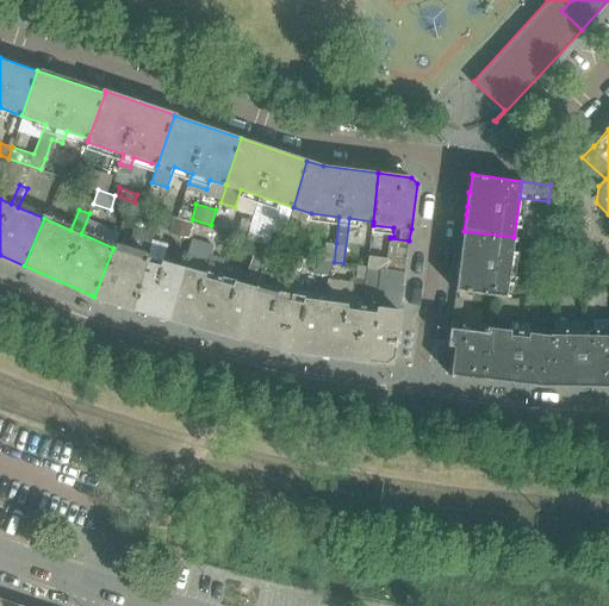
[(190,237),(193,222),(174,217),(169,232),(190,237)]
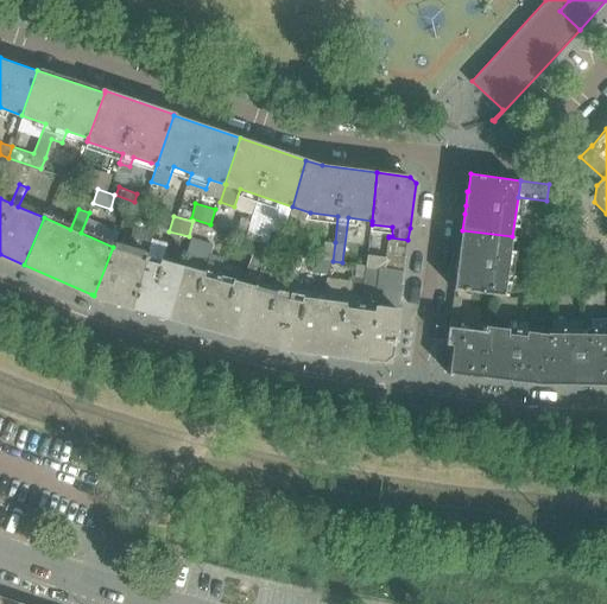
[(245,237),(251,220),(241,216),(236,234),(245,237)]
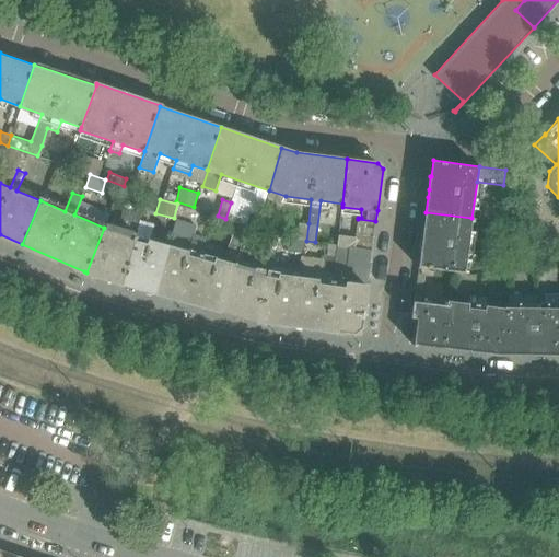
[(234,221),(240,205),(231,202),(225,219),(234,221)]
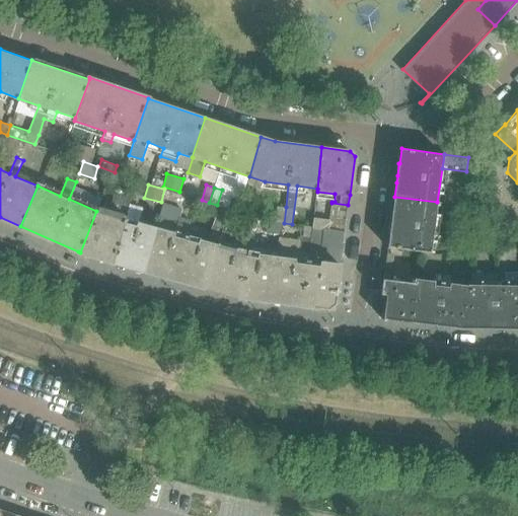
[(431,252),(434,230),(437,202),(394,197),(393,211),(392,211),(390,230),(390,231),(388,246),(431,252)]
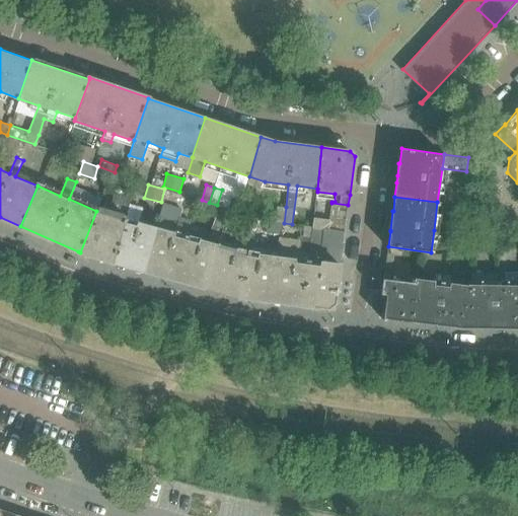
[(312,227),(313,227),(345,230),(348,205),(331,203),(329,218),(314,217),(312,227)]
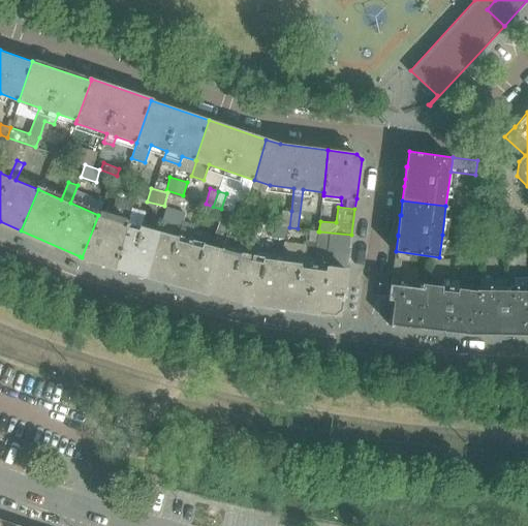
[(289,227),(291,211),(283,210),(281,226),(286,227),(289,227)]
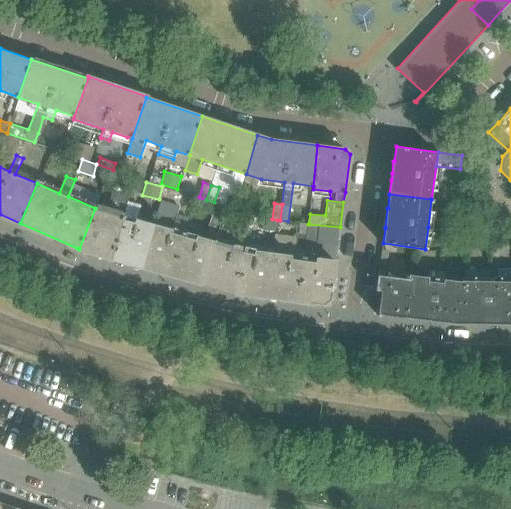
[(112,258),(123,219),(123,216),(96,208),(95,208),(79,249),(112,258)]
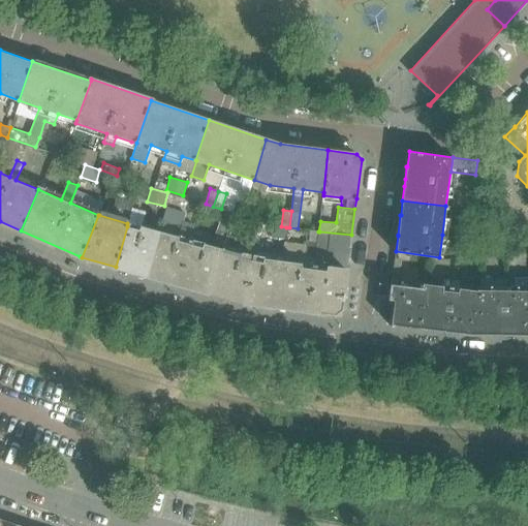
[(243,302),(251,259),(255,242),(233,236),(235,230),(238,220),(230,218),(228,228),(227,228),(226,231),(224,242),(222,248),(190,240),(189,243),(179,284),(243,302)]
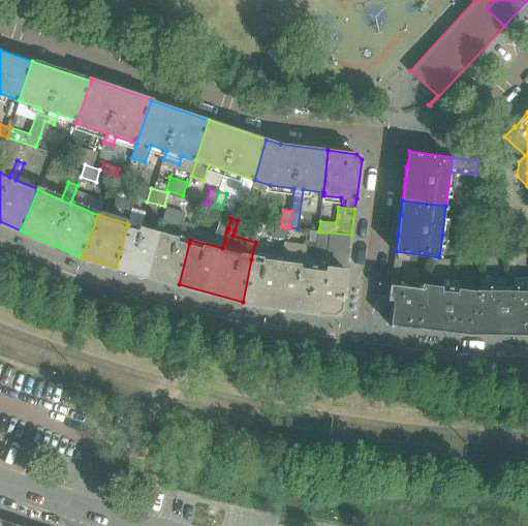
[(179,284),(189,243),(178,240),(181,227),(162,221),(159,230),(141,225),(140,229),(127,226),(116,267),(179,284)]
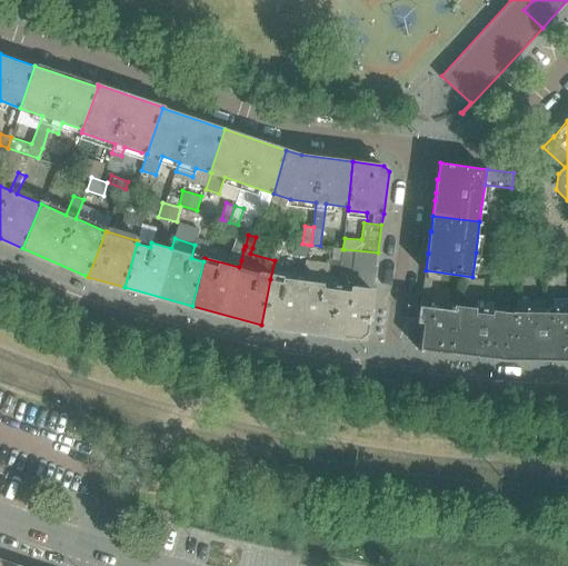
[(331,335),(338,286),(342,250),(334,249),(332,257),(331,257),(331,262),(307,259),(308,245),(302,244),(299,244),(295,279),(284,277),(282,281),(270,279),(261,325),(331,335)]
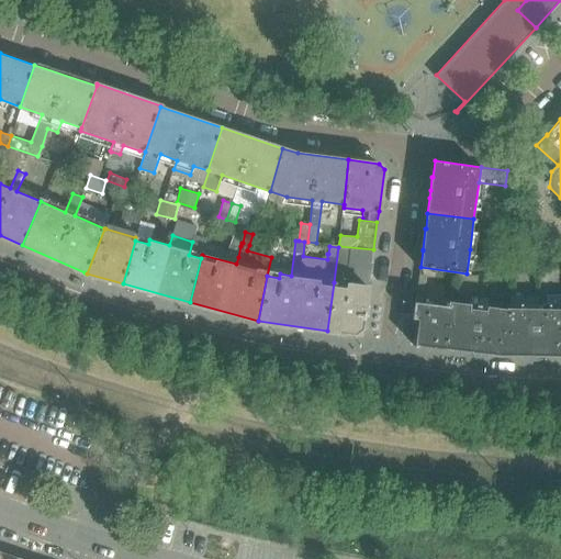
[(238,257),(240,246),(229,244),(226,254),(238,257)]
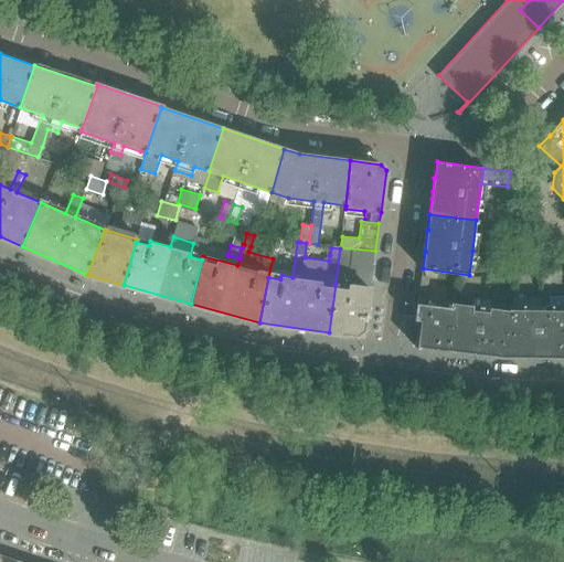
[(375,252),(375,251),(341,247),(340,258),(374,263),(375,252)]
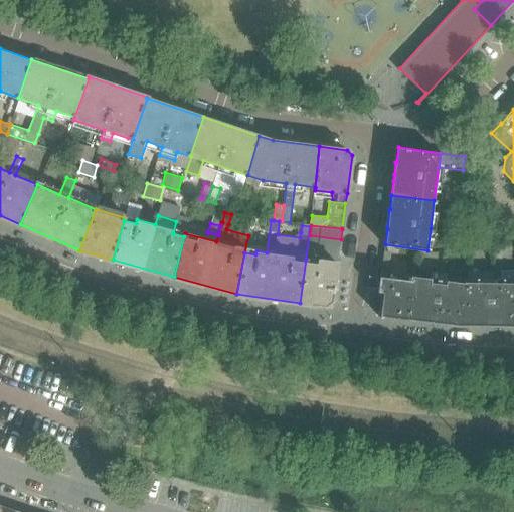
[(333,301),(341,239),(310,235),(308,245),(318,247),(317,259),(318,259),(317,264),(308,263),(308,259),(306,259),(300,303),(327,306),(333,301)]
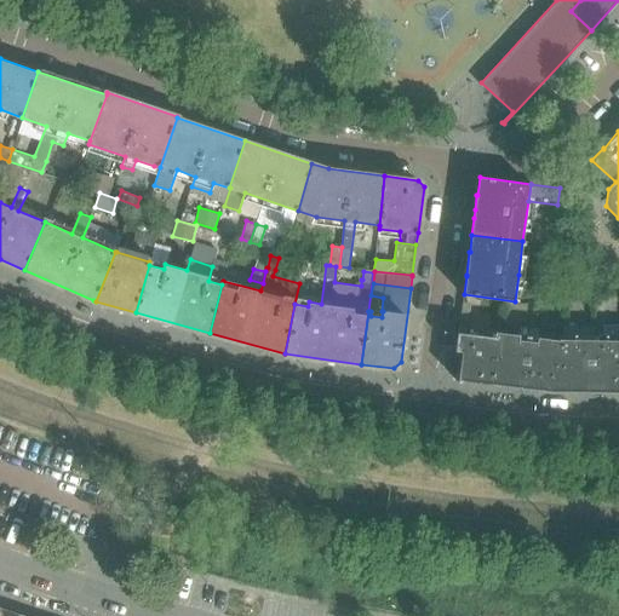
[(491,384),(491,383),(497,332),(496,332),(496,337),(458,333),(457,350),(463,350),(459,376),(458,376),(458,379),(491,384)]
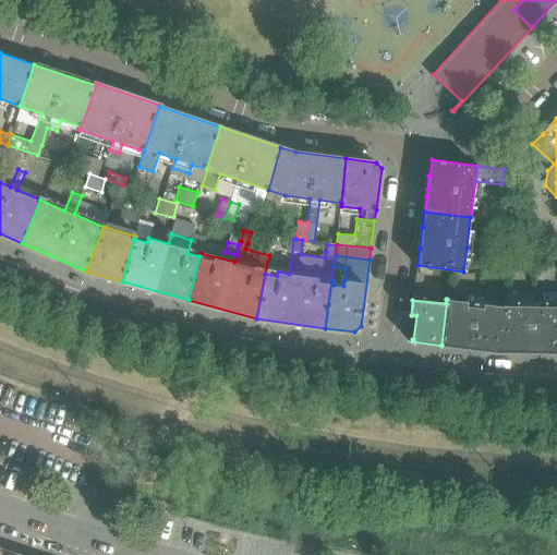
[(498,351),(504,306),(499,306),(484,304),(483,309),(468,306),(468,302),(447,299),(442,345),(456,347),(484,350),(498,352),(498,351)]
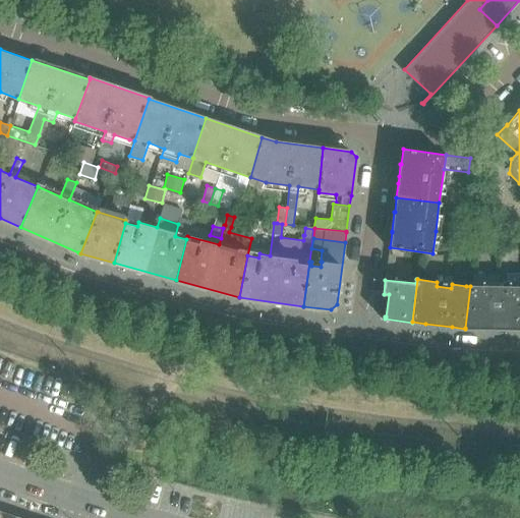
[(519,287),(470,286),(465,328),(485,329),(486,329),(493,329),(506,329),(519,329),(519,287)]
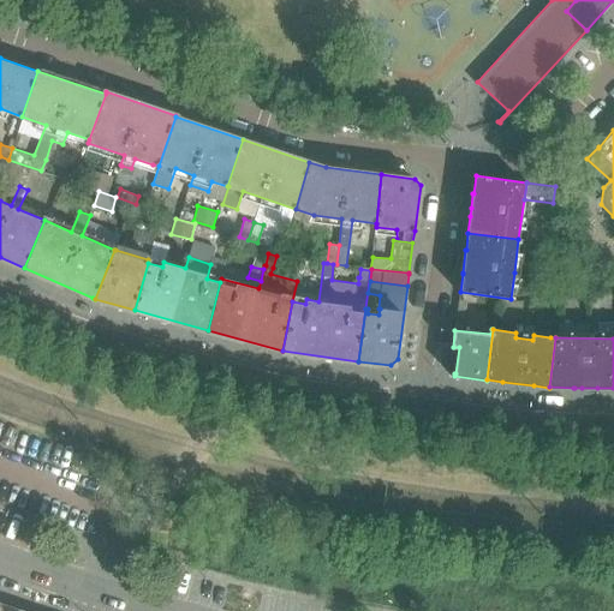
[(171,532),(177,519),(159,511),(154,525),(171,532)]
